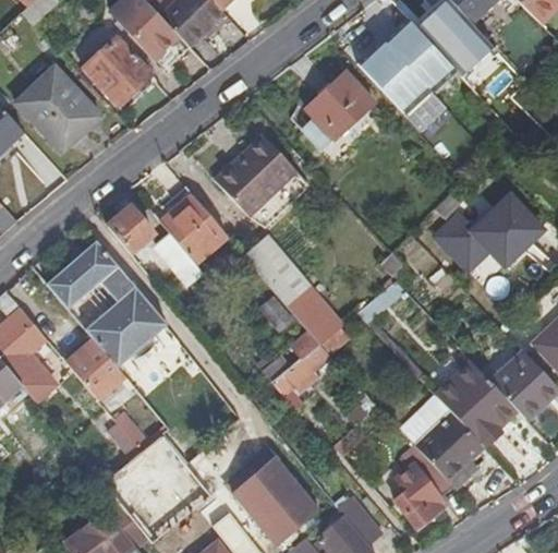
[(15,0),(33,19),(51,0),(15,0)]
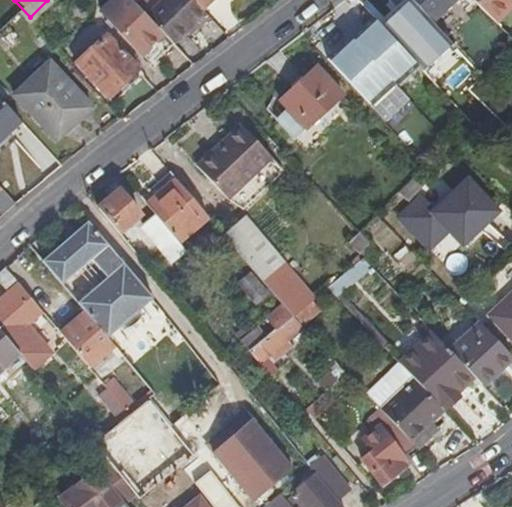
[(167,8),(160,0),(148,11),(175,39),(207,8),(204,4),(200,0),(176,0),(173,3),(167,8)]
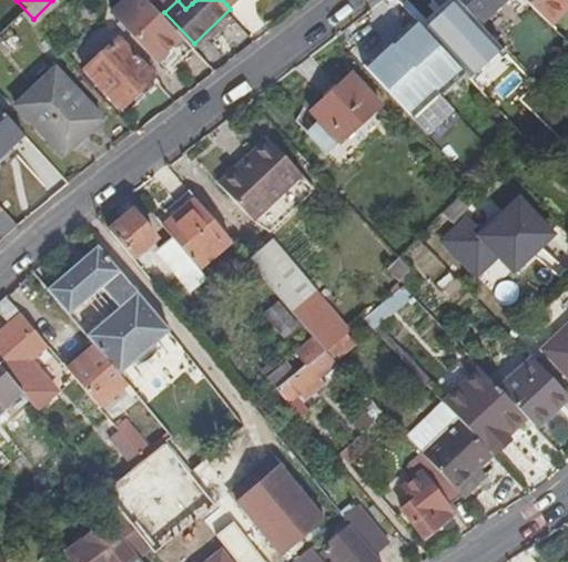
[(178,0),(185,9),(192,3),(195,0),(178,0)]
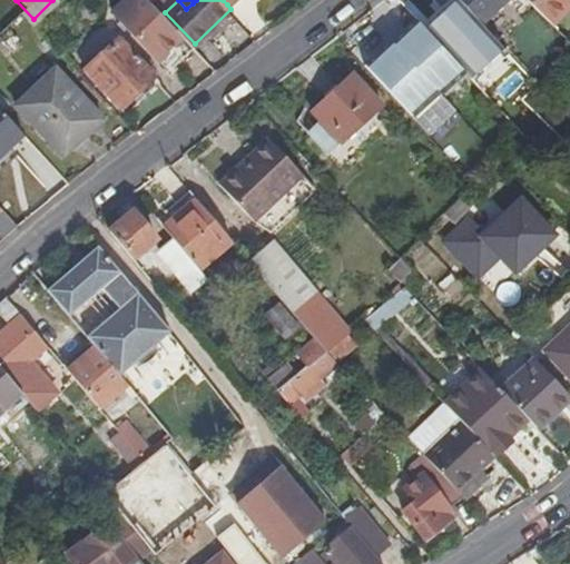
[(529,0),(549,19),(566,0),(529,0)]
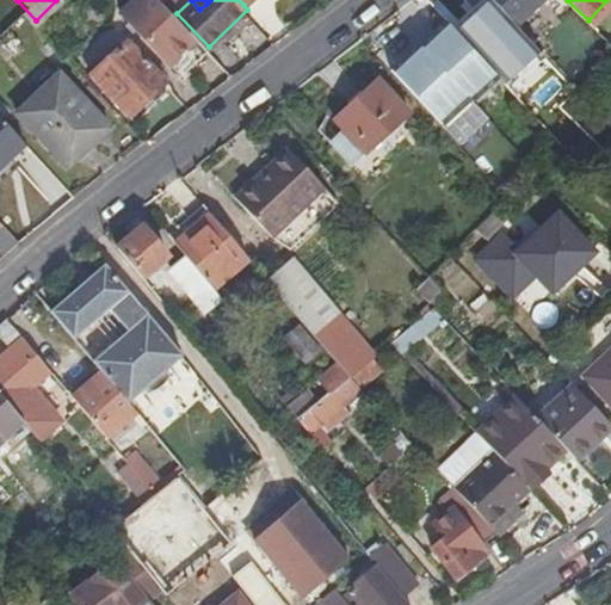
[(606,0),(588,20),(594,25),(610,6),(610,0),(606,0)]
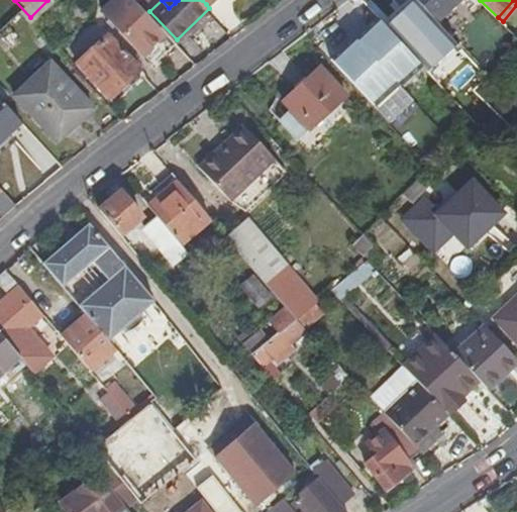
[(475,20),(431,62),(447,78),(460,65),(471,74),(499,44),(475,20)]
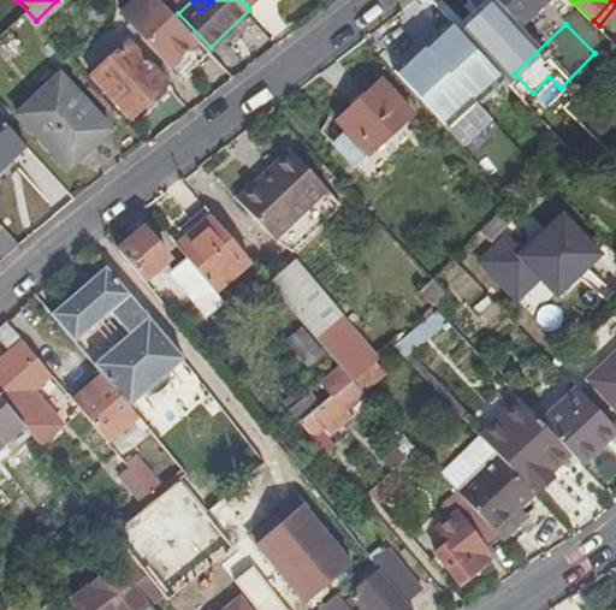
[(131,37),(94,71),(132,111),(170,77),(131,37)]
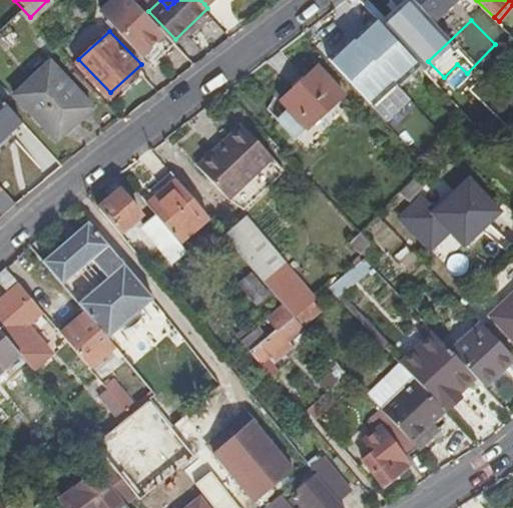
[(422,67),(398,40),(363,72),(388,99),(422,67)]
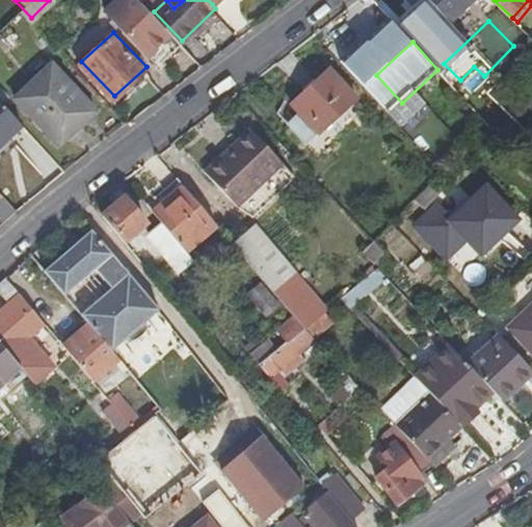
[(48,55),(11,88),(54,136),(91,103),(48,55)]
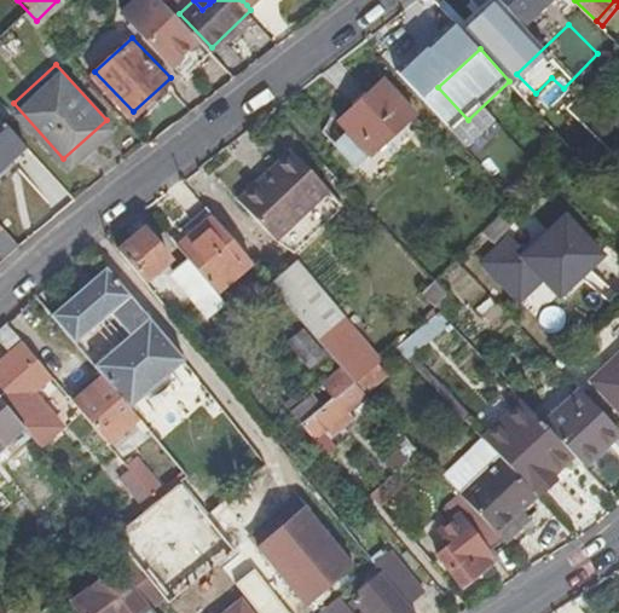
[(382,80),(340,119),(350,129),(333,144),(356,167),(414,113),(382,80)]
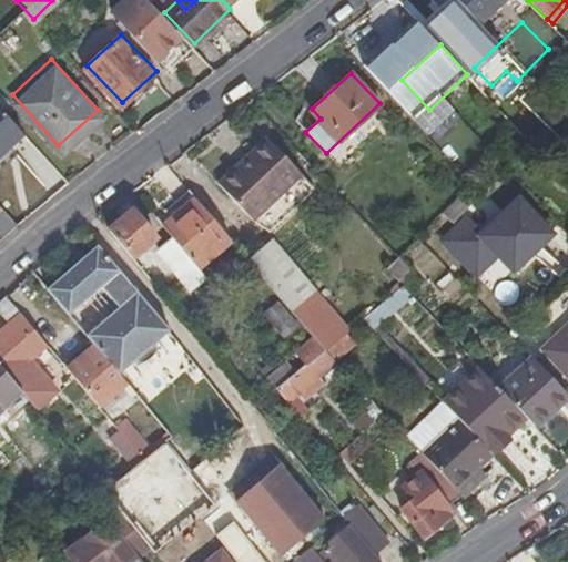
[(0,111),(0,149),(18,136),(0,111)]
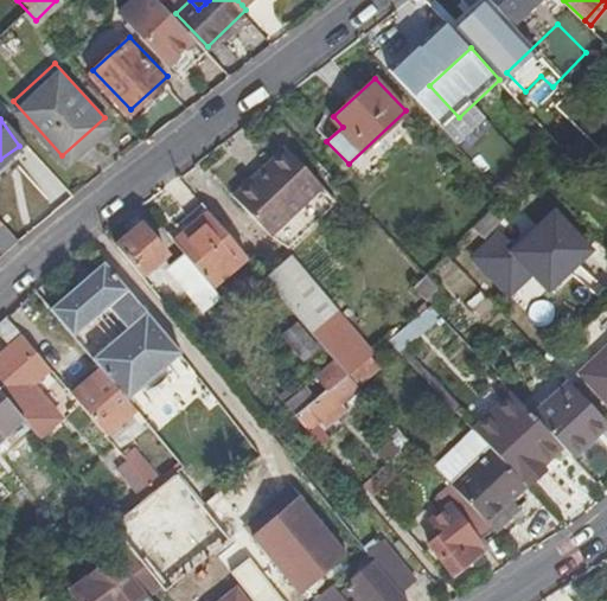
[(575,149),(588,136),(570,119),(557,133),(575,149)]
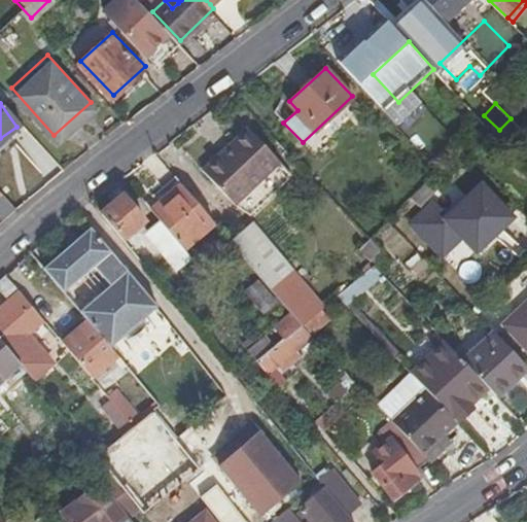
[(224,155),(220,151),(203,168),(236,203),(281,162),(248,127),(232,141),(236,145),(224,155)]
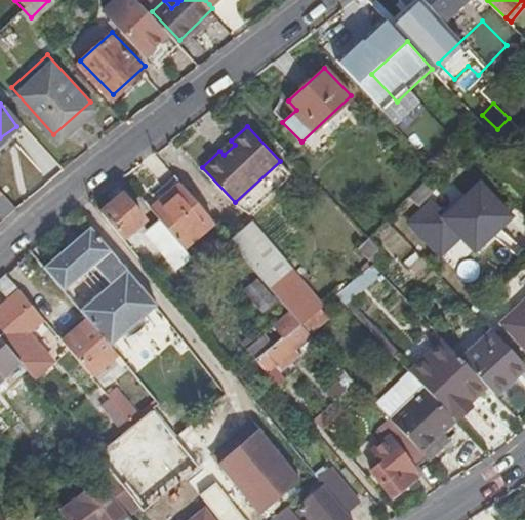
[(231,141),(219,151),(224,155),(235,145),(231,141)]
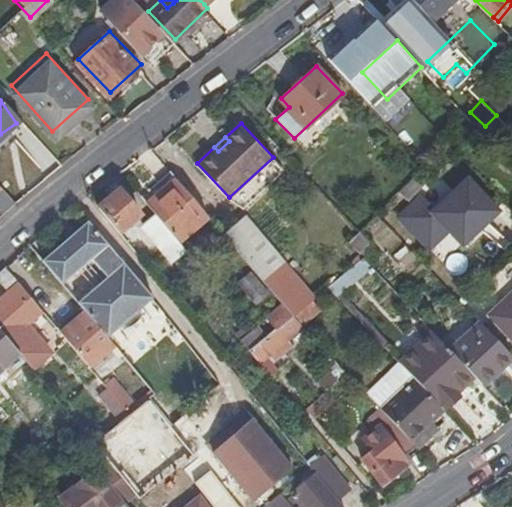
[(179,241),(209,215),(170,169),(141,195),(156,213),(179,241)]
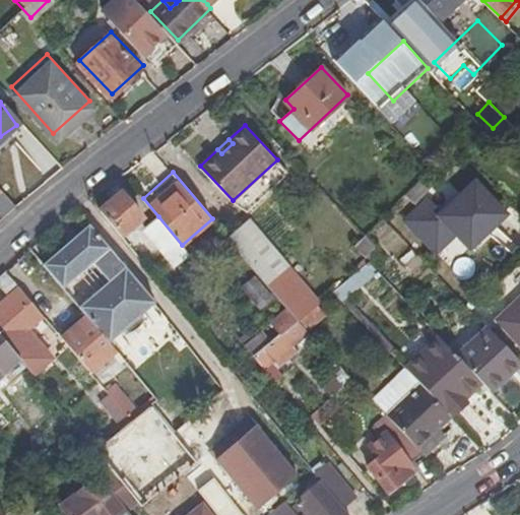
[(445,176),(401,216),(445,264),(503,210),(467,173),(454,185),(445,176)]
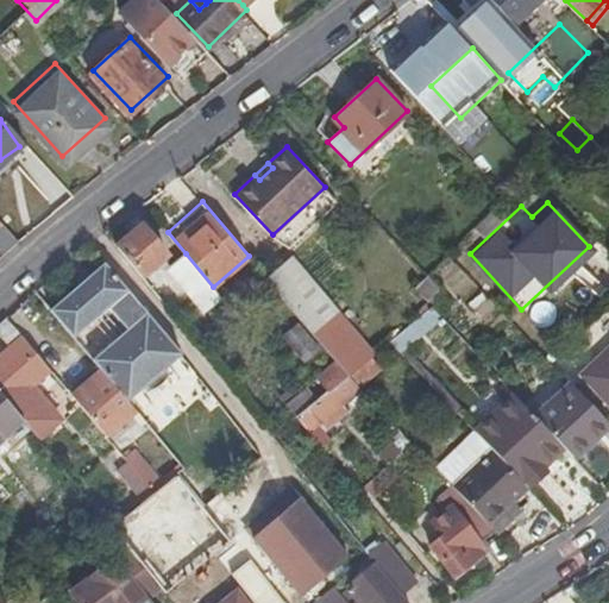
[(118,245),(144,276),(159,263),(165,270),(170,267),(206,308),(221,295),(213,287),(186,253),(171,265),(165,257),(169,255),(143,224),(118,245)]
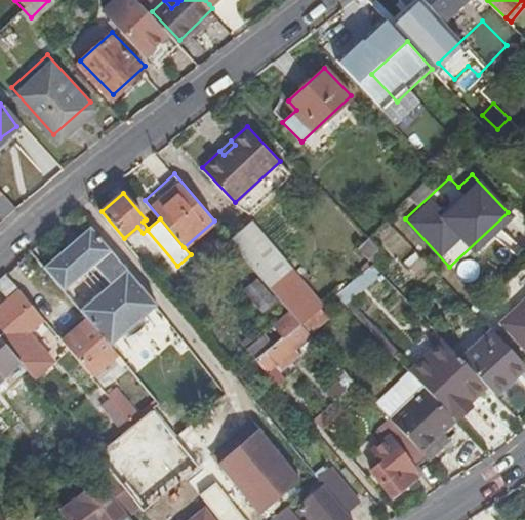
[(252,222),(231,240),(245,256),(252,266),(290,310),(299,321),(322,303),(252,222)]
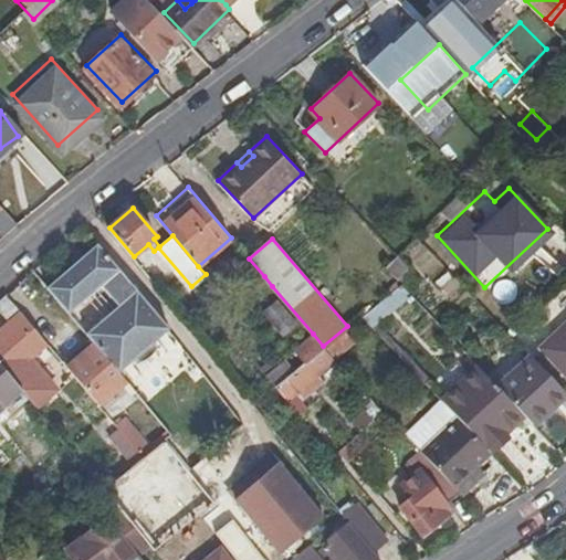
[(119,305),(87,333),(119,370),(133,359),(152,342),(168,329),(97,243),(48,286),(69,310),(101,284),(119,305)]
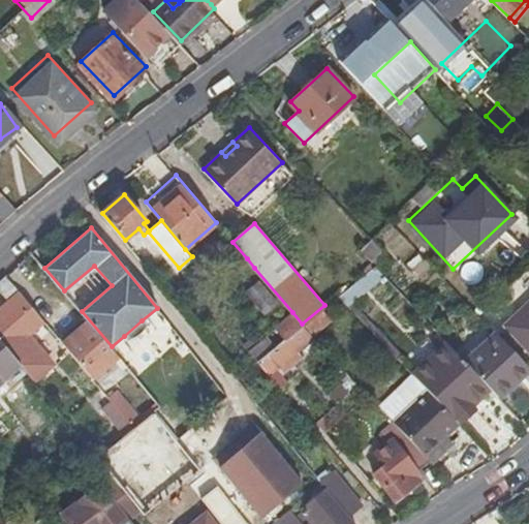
[(360,248),(370,259),(381,248),(371,238),(360,248)]
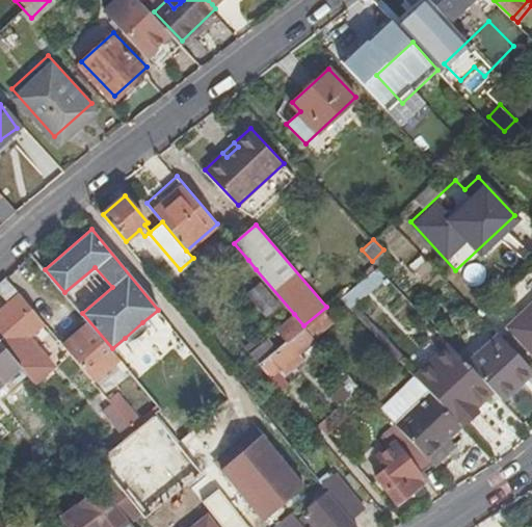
[(376,265),(340,295),(349,305),(386,274),(376,265)]
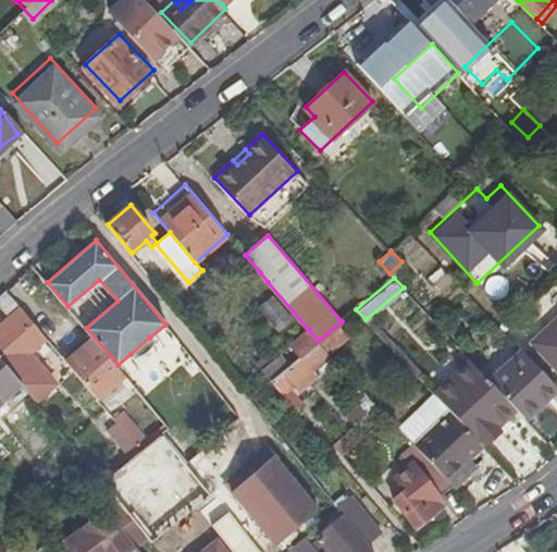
[(28,352),(46,338),(16,302),(5,290),(0,293),(0,306),(9,317),(0,324),(0,357),(9,368),(21,384),(34,401),(56,382),(28,352)]
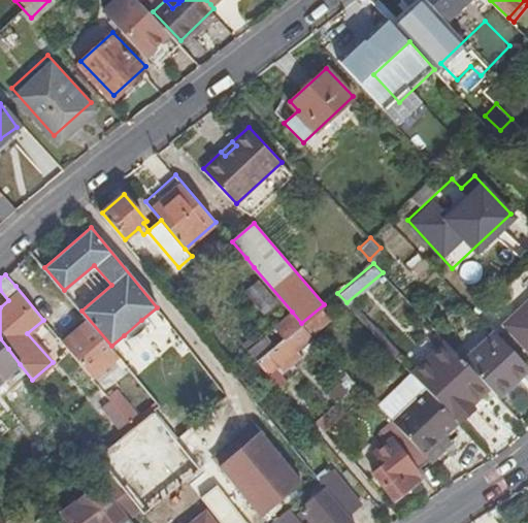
[(259,280),(248,290),(265,311),(277,300),(259,280)]
